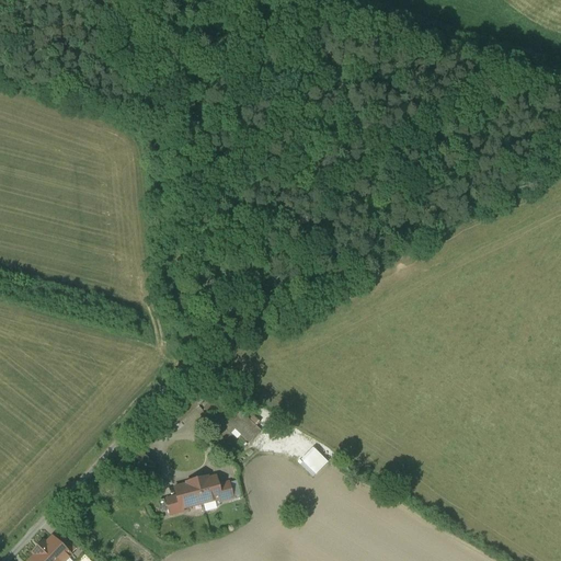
[(202,378),(163,416),(175,428),(204,400),(250,444),(261,432),(229,403),(230,402),(202,378)]
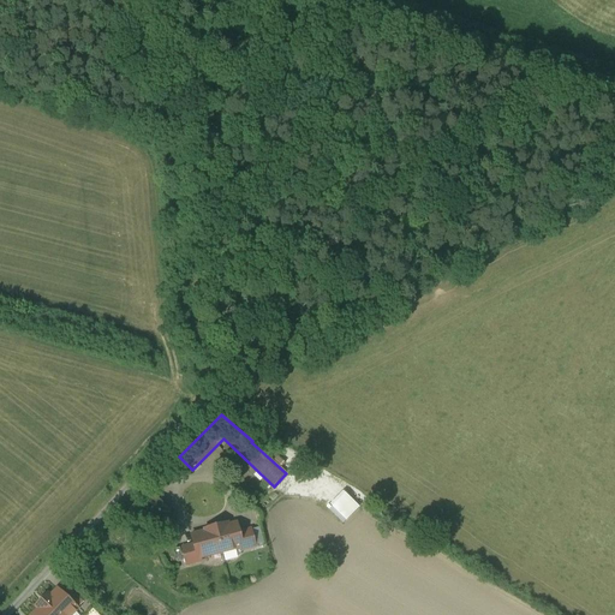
[(346,494),(332,507),(346,521),(359,508),(346,494)]
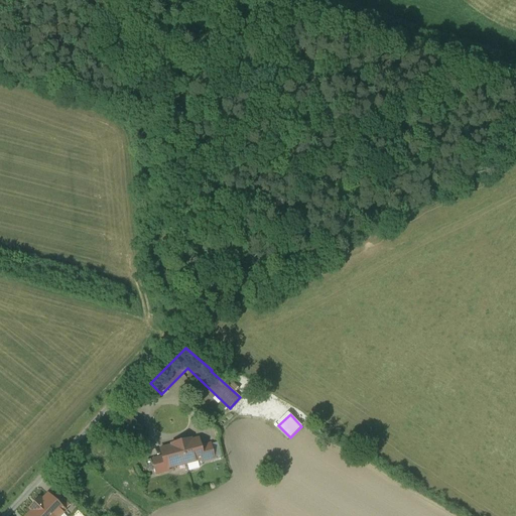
[(190,439),(172,444),(172,446),(161,449),(163,460),(166,469),(203,460),(204,460),(200,447),(198,440),(191,441),(190,439)]
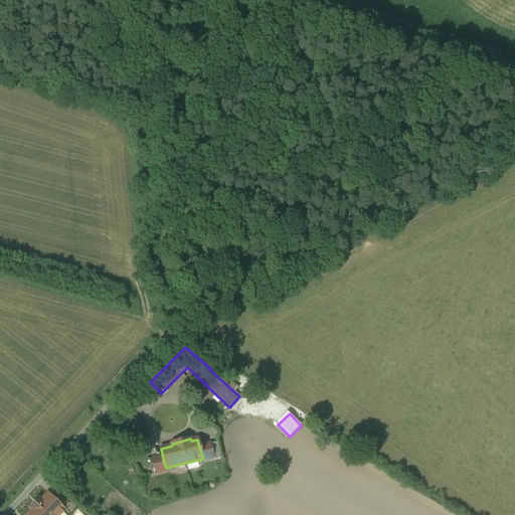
[(210,444),(199,447),(203,459),(202,459),(203,461),(214,459),(210,444)]
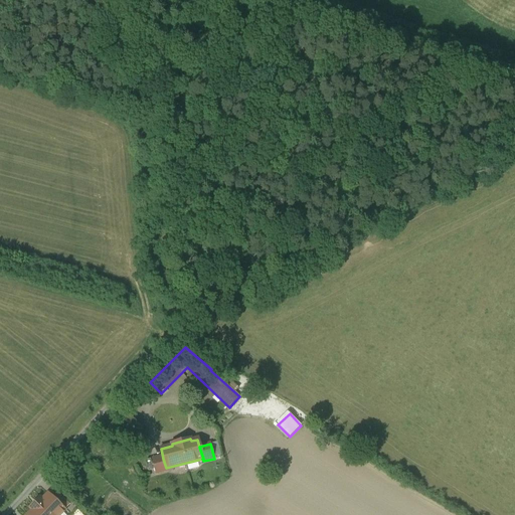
[(161,457),(152,460),(156,474),(167,471),(166,468),(163,459),(161,460),(161,457)]
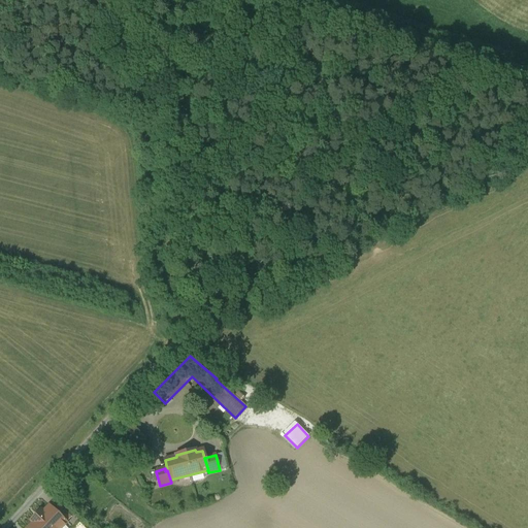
[(48,507),(43,514),(41,512),(31,522),(33,524),(28,527),(62,527),(66,524),(48,507)]
